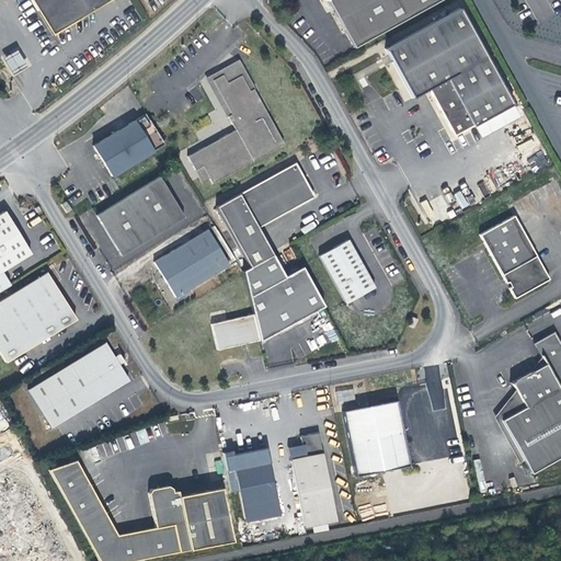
[(30,0),(52,36),(111,0),(30,0)]
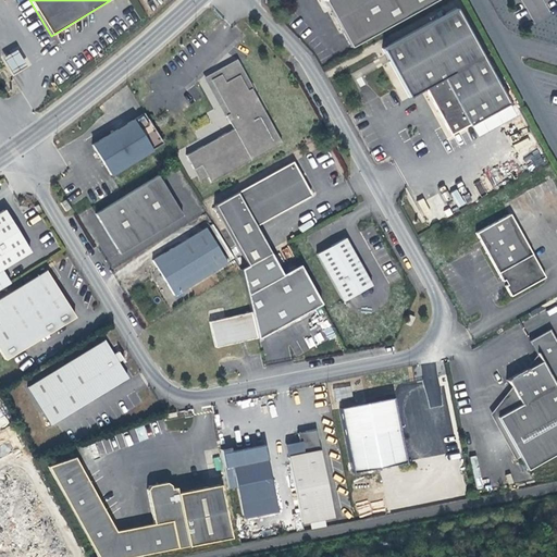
[(321,0),(349,48),(435,0),(321,0)]
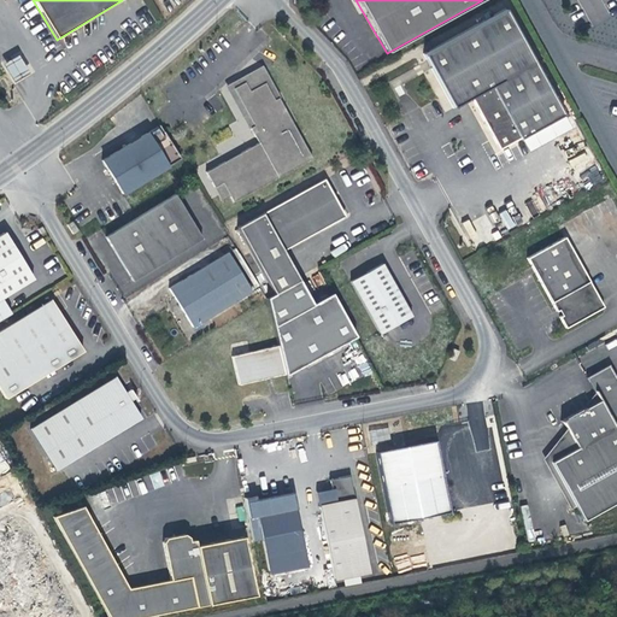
[(517,140),(562,115),(503,9),(419,53),(450,109),(468,99),(495,147),(515,137),(517,140)]
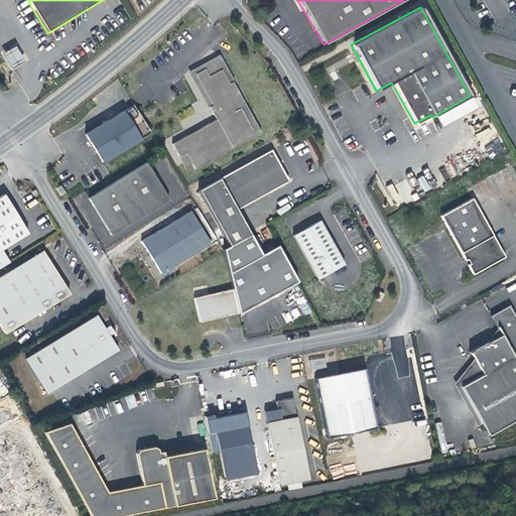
[(1,53),(10,69),(24,61),(14,46),(1,53)]
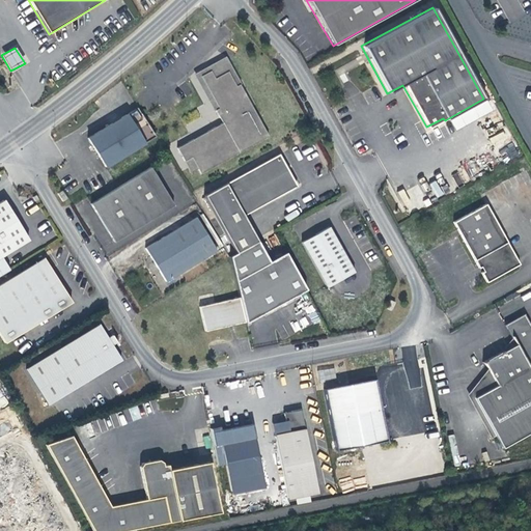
[(213,111),(214,110),(217,109),(199,76),(210,71),(214,78),(227,72),(234,87),(236,85),(238,84),(236,81),(235,79),(223,57),(193,74),(213,111)]
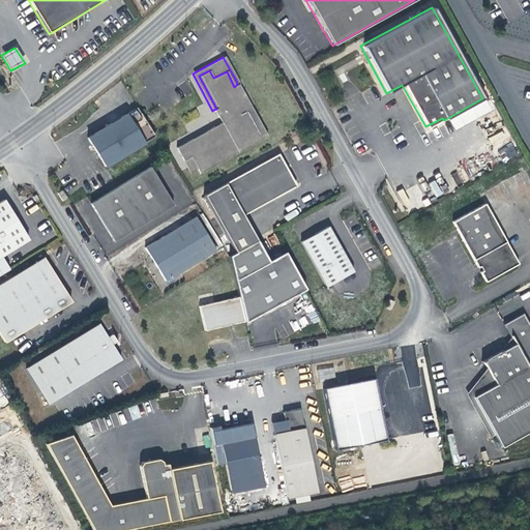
[(221,123),(185,142),(175,147),(182,160),(188,156),(196,168),(199,173),(201,172),(265,136),(236,85),(234,87),(227,71),(213,78),(209,70),(199,76),(216,109),(213,110),(221,123)]
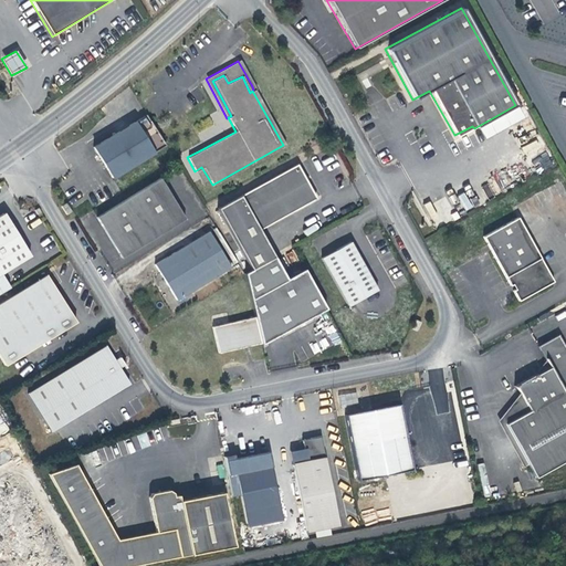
[(522,117),(515,105),(474,128),(480,139),(522,117)]
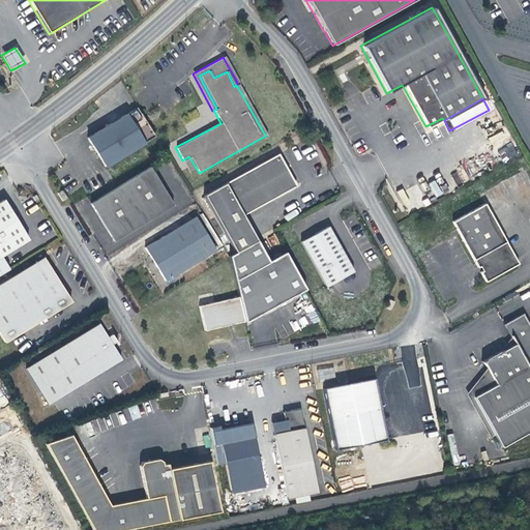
[(153,136),(136,107),(87,139),(104,167),(153,136)]
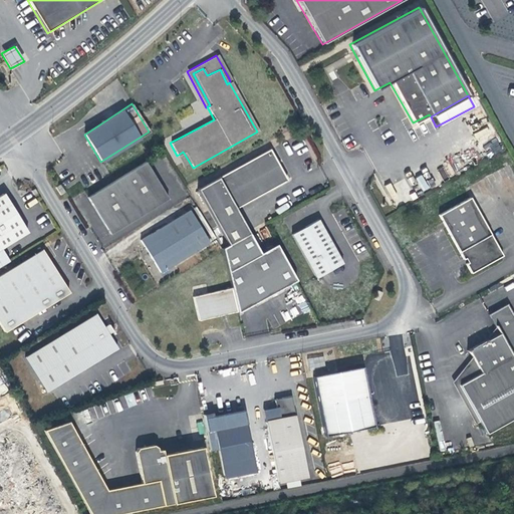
[(227,244),(236,240),(247,233),(234,208),(285,180),(268,149),(205,184),(196,189),(227,244)]
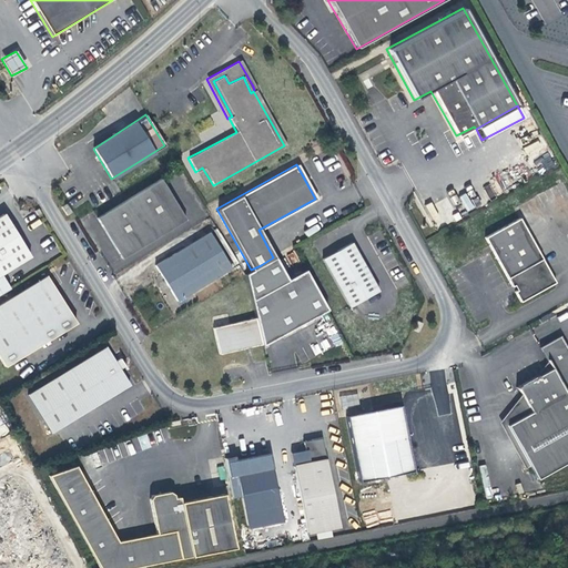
[(202,168),(195,172),(202,184),(210,180),(202,168)]
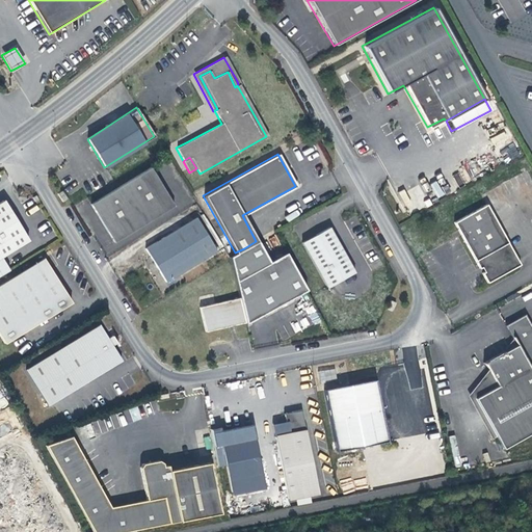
[(88,204),(112,242),(171,205),(149,166),(88,204)]
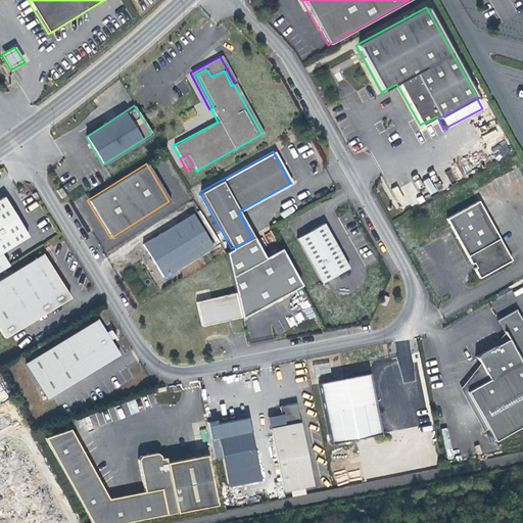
[(0,269),(7,265),(0,251),(0,250),(27,235),(2,195),(0,196),(0,269)]
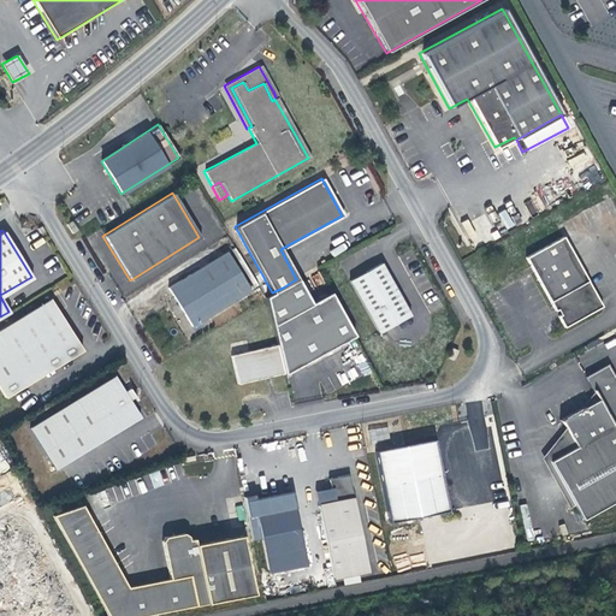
[(556,315),(562,327),(600,306),(561,236),(522,258),(554,311),(556,309),(558,314),(556,315)]
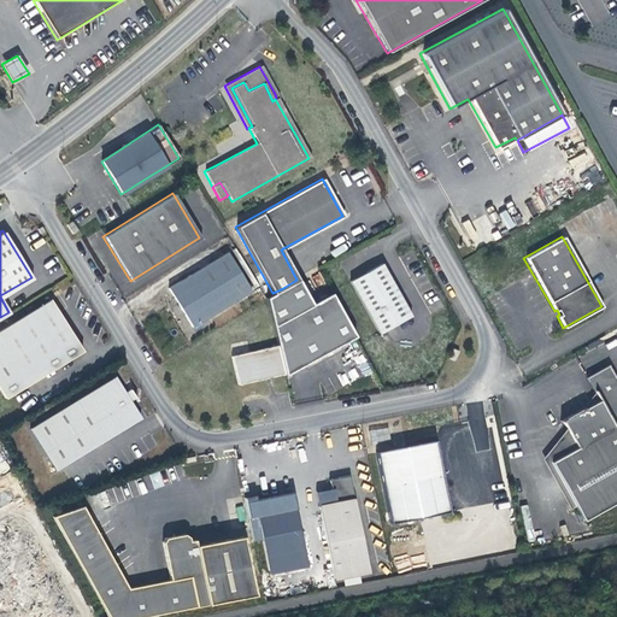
[(189,327),(248,291),(225,252),(165,287),(189,327)]
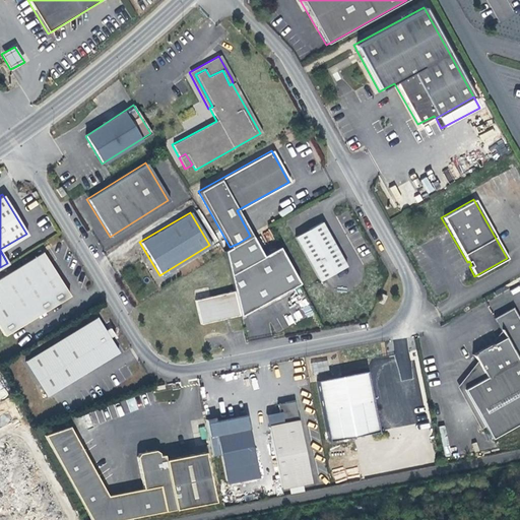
[(296,237),(319,281),(346,266),(321,221),(296,237)]
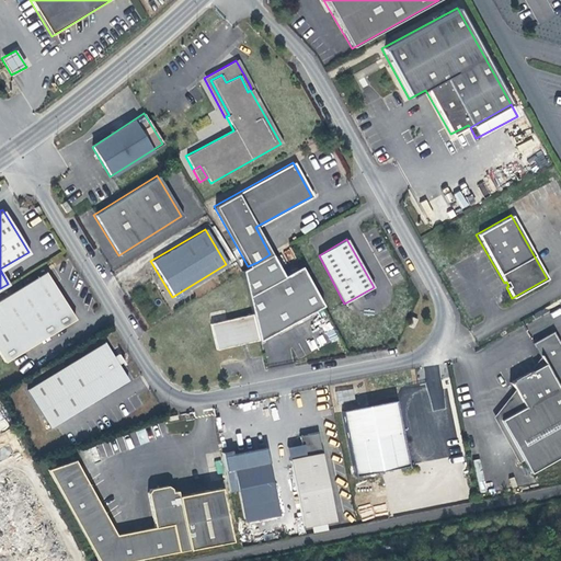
[(270,254),(258,262),(248,266),(240,271),(251,315),(258,340),(258,342),(292,323),(321,307),(299,266),(282,276),(270,254)]
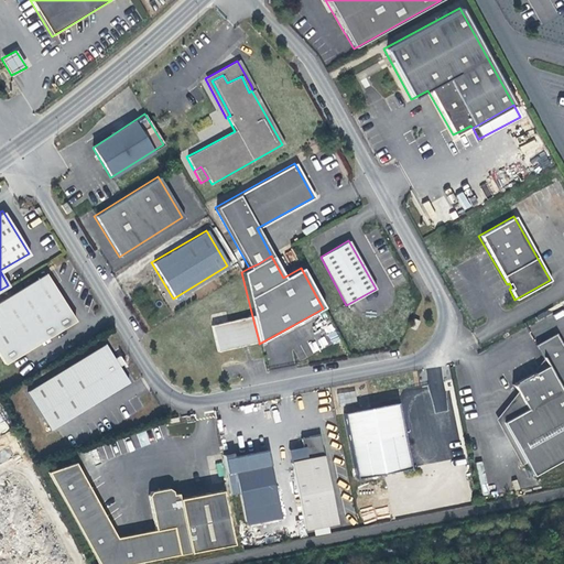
[(45,273),(0,302),(0,355),(6,364),(74,321),(45,273)]
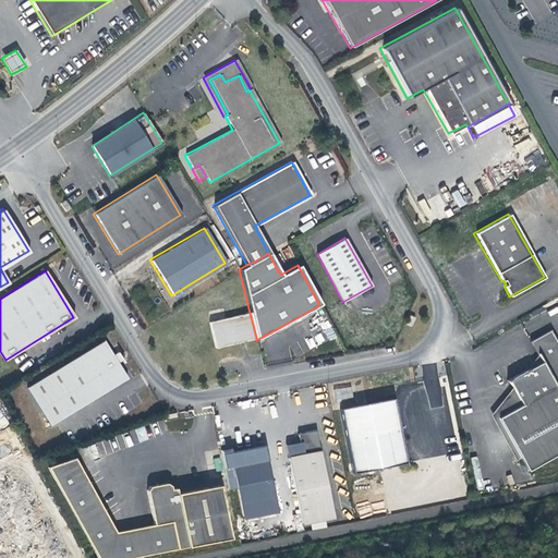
[(250,313),(234,316),(208,323),(214,349),(249,340),(256,338),(250,313)]
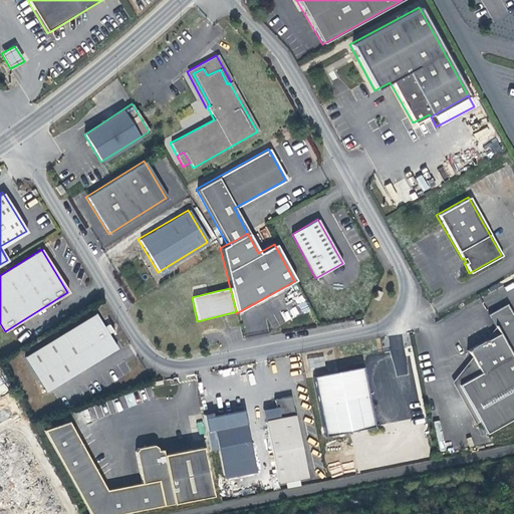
[(378,293),(373,290),(369,299),(374,301),(378,293)]
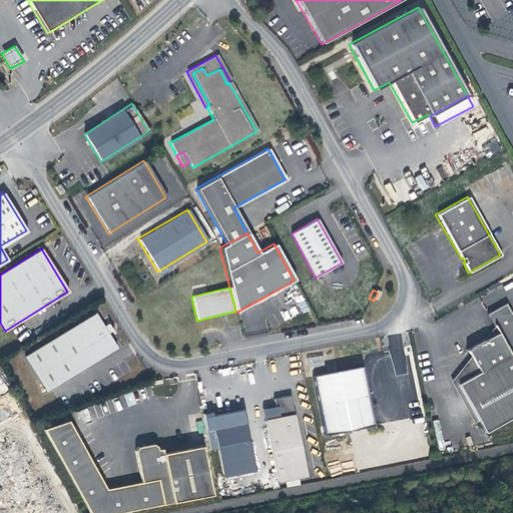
[(482,433),(487,432),(512,417),(512,320),(504,305),(486,315),(493,328),(497,335),(482,343),(465,352),(469,358),(478,374),(456,385),(477,423),(482,433)]
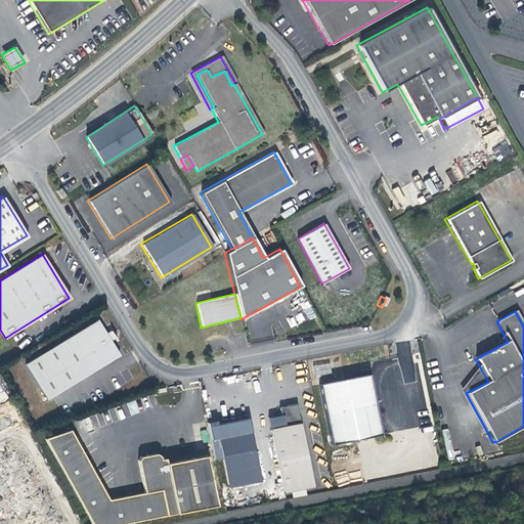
[(97,319),(26,363),(47,398),(119,354),(111,340),(115,338),(110,330),(105,333),(97,319)]
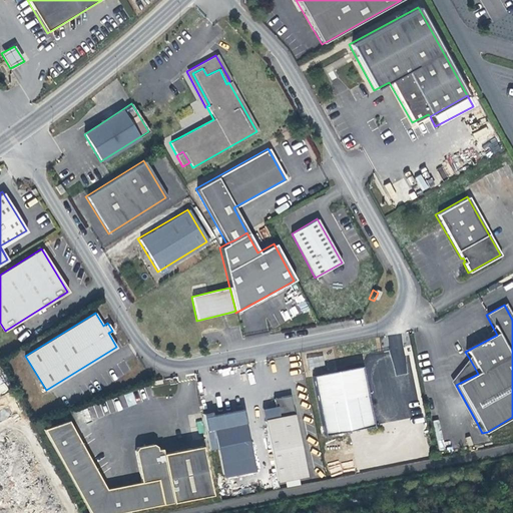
[(497,335),(493,328),(482,343),(497,335)]
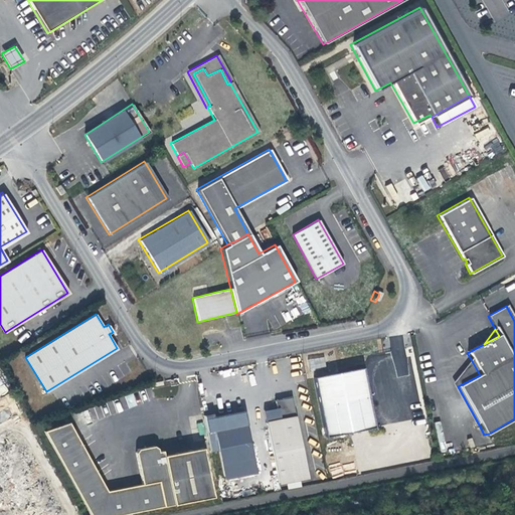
[(474,425),(479,424),(458,386),(480,375),(471,359),(451,384),(474,425)]
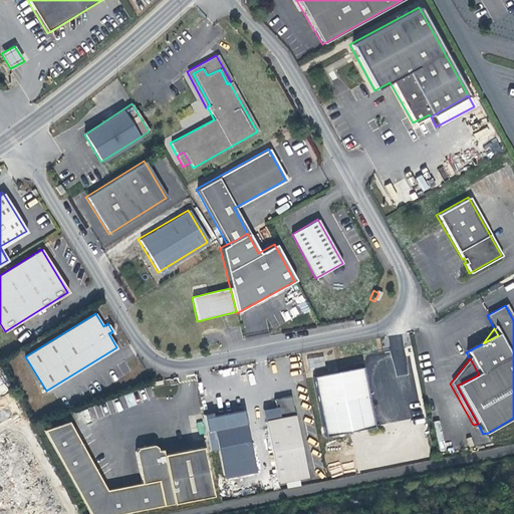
[(326,437),(342,434),(375,428),(363,367),(314,376),(315,384),(326,437)]
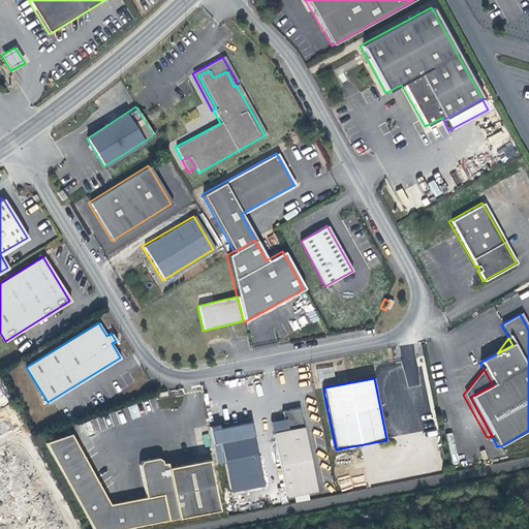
[(81,422),(84,435),(142,419),(137,406),(81,422)]
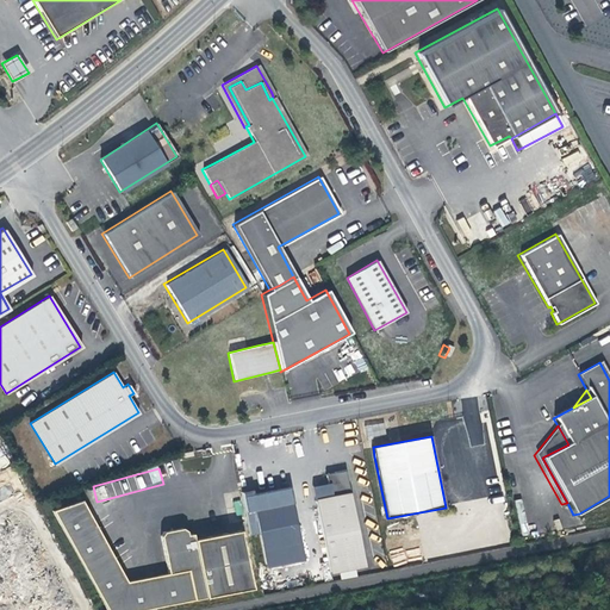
[(365,564),(363,556),(344,468),(324,472),(327,483),(329,496),(315,498),(328,564),(329,571),(365,564)]
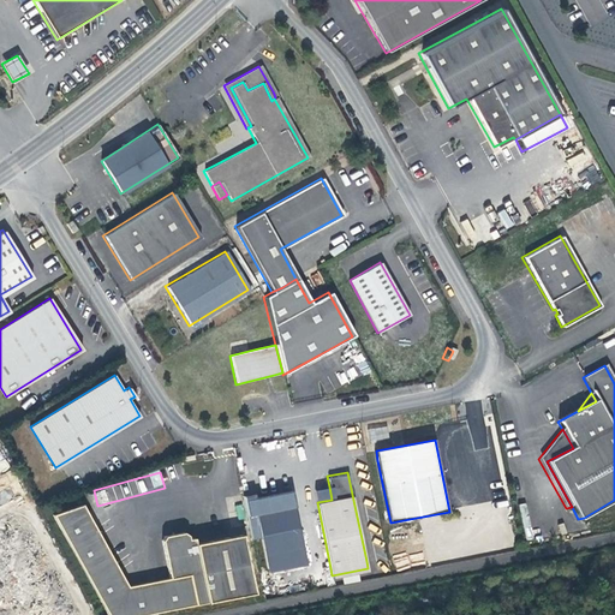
[(332,500),(329,487),(314,489),(317,502),(332,500)]
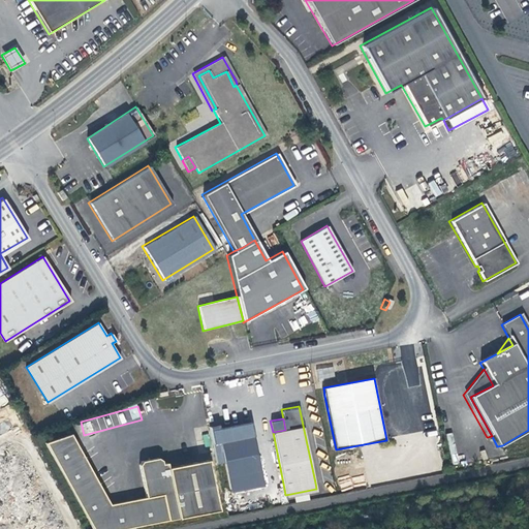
[(218,429),(230,492),(265,486),(251,422),(218,429)]
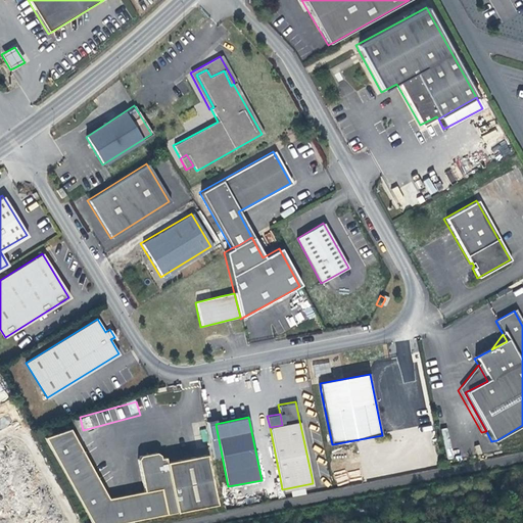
[(46,437),(90,520),(91,522),(121,522),(212,505),(211,496),(206,455),(167,463),(167,458),(161,459),(160,455),(156,453),(141,456),(138,460),(144,491),(109,498),(72,429),(46,437)]
